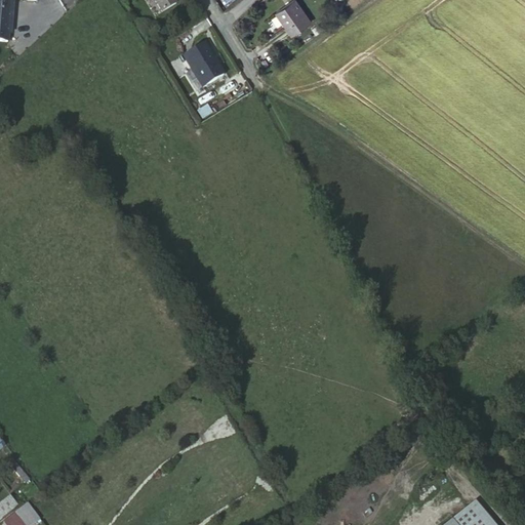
[(158,0),(164,10),(178,1),(177,0),(158,0)]
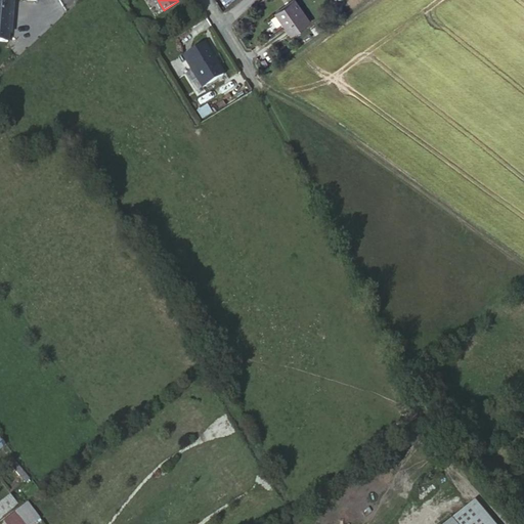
[(291,35),(311,20),(298,0),(294,0),(275,12),(291,35)]
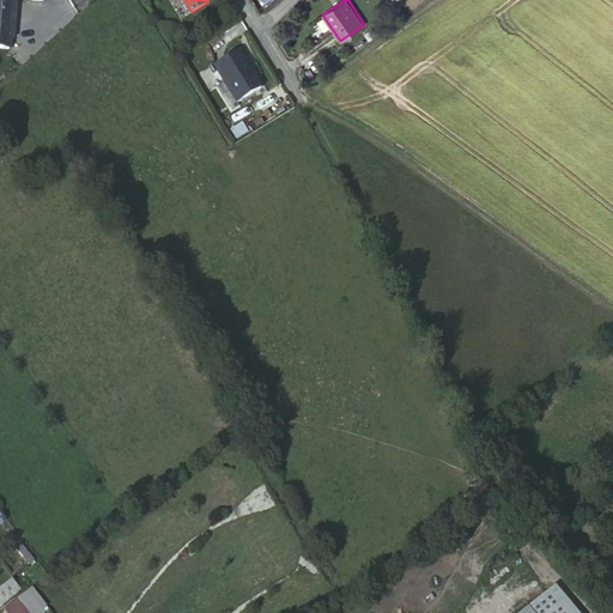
[(237,103),(259,89),(237,54),(216,67),(237,103)]
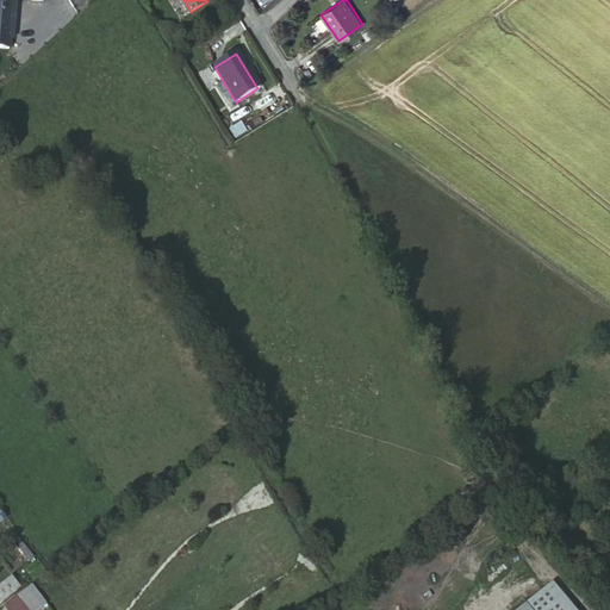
[(26,549),(20,542),(14,535),(8,540),(19,555),(26,549)]
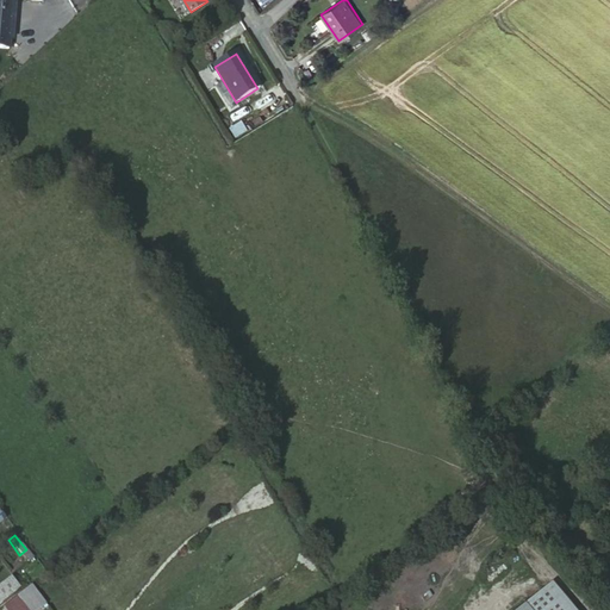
[(0,602),(20,589),(12,578),(0,586),(0,602)]
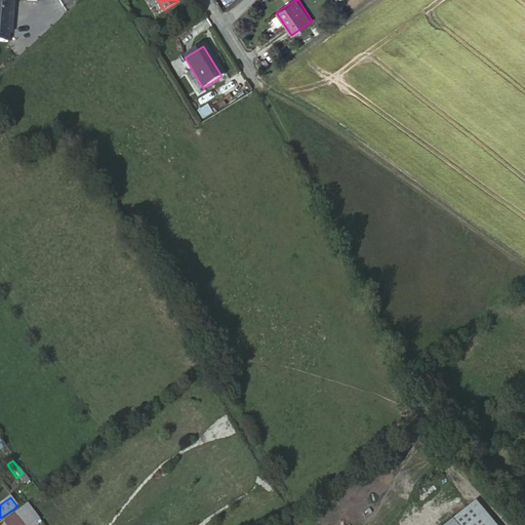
[(28,502),(15,513),(23,522),(36,513),(28,502)]
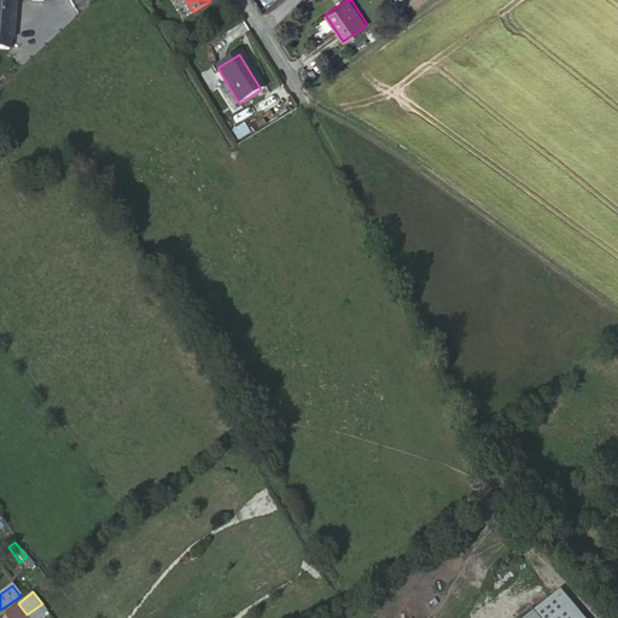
[(525,617),(577,617),(557,594),(525,617)]
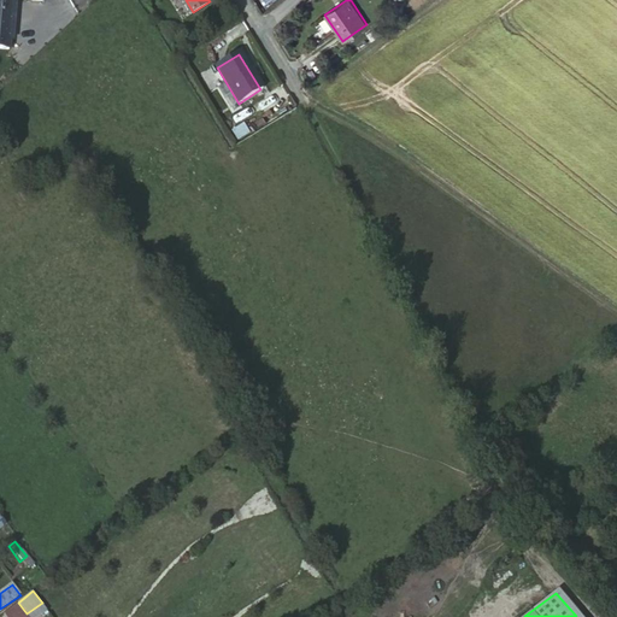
[(28,616),(37,616),(47,610),(42,603),(27,613),(28,616)]
